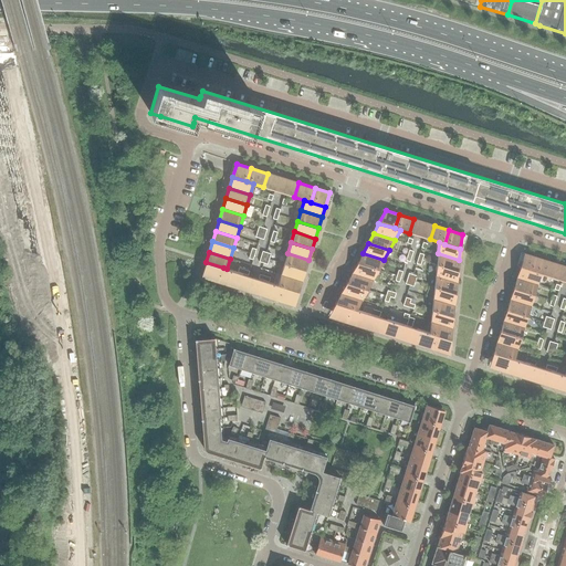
[(287,253),(284,264),(305,271),(308,260),(287,253)]
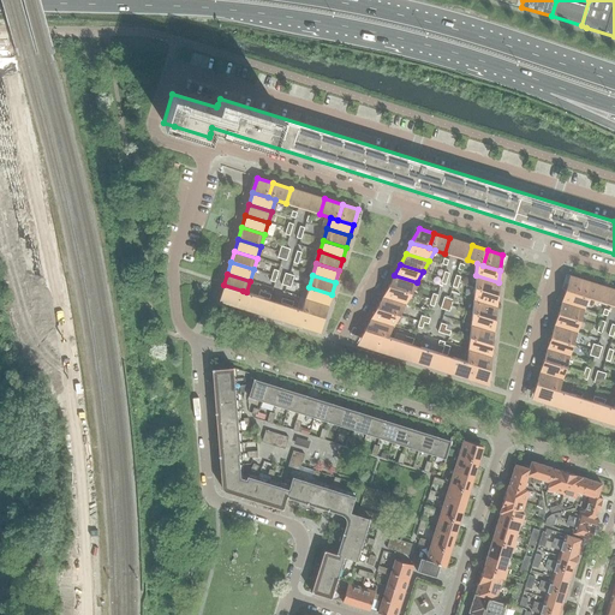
[(394,275),(388,286),(411,293),(417,282),(394,275)]
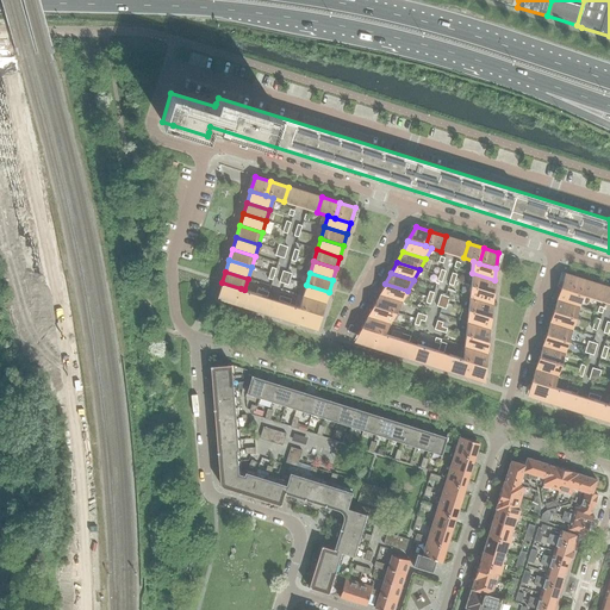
[(471,285),(493,292),(495,280),(472,273),(471,285)]
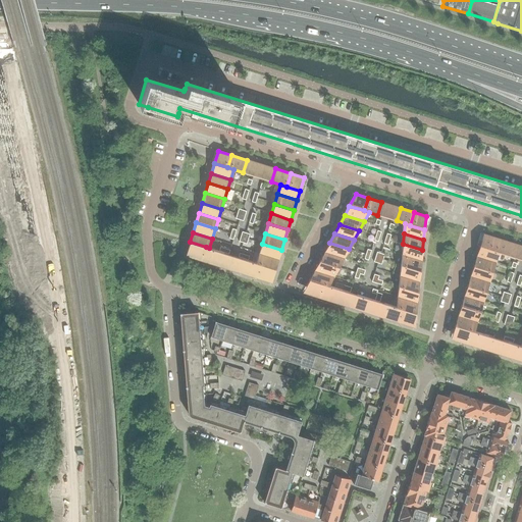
[(498,239),(483,233),(479,246),(493,251),(498,239)]
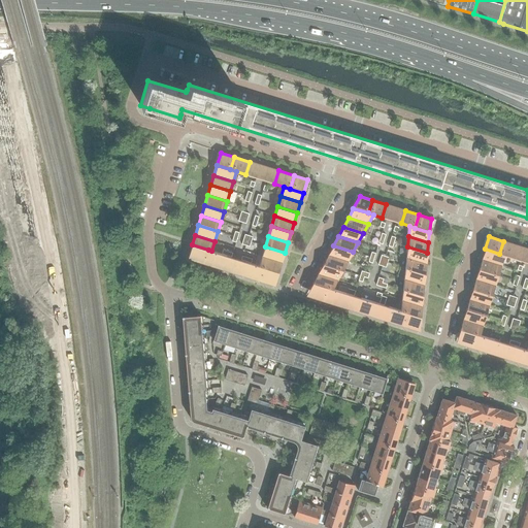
[(503,241),(499,254),(514,259),(518,245),(503,241)]
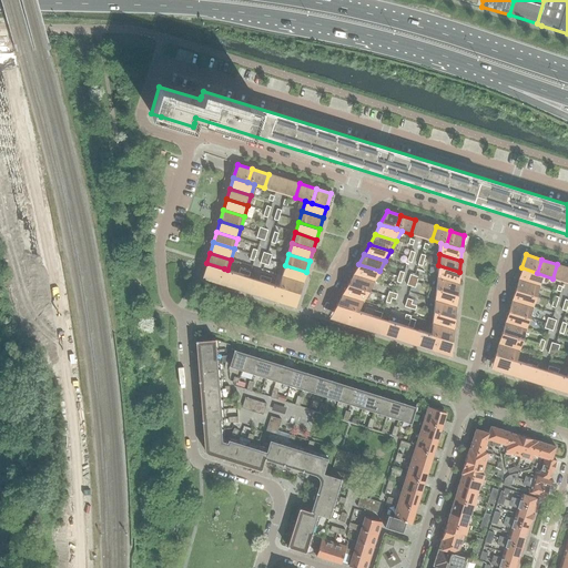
[(220,283),(224,269),(206,263),(202,277),(220,283)]
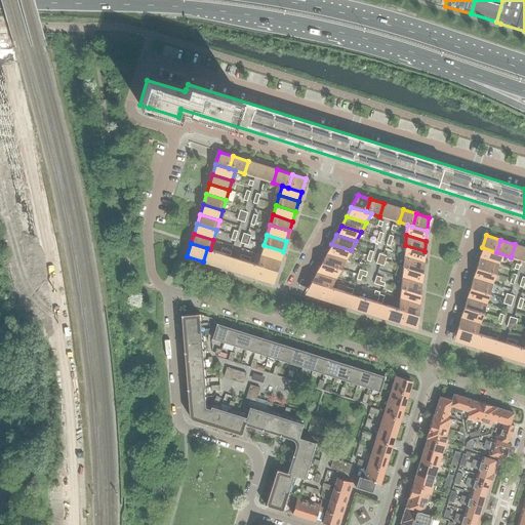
[(351,250),(331,244),(326,253),(346,259),(351,250)]
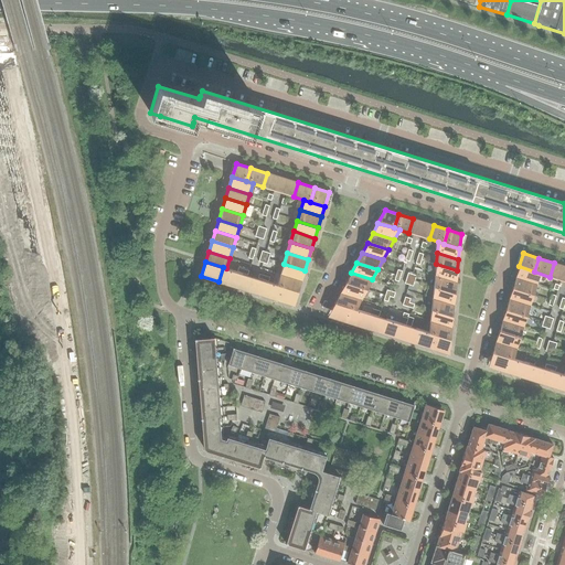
[(305,270),(284,264),(279,274),(301,280),(305,270)]
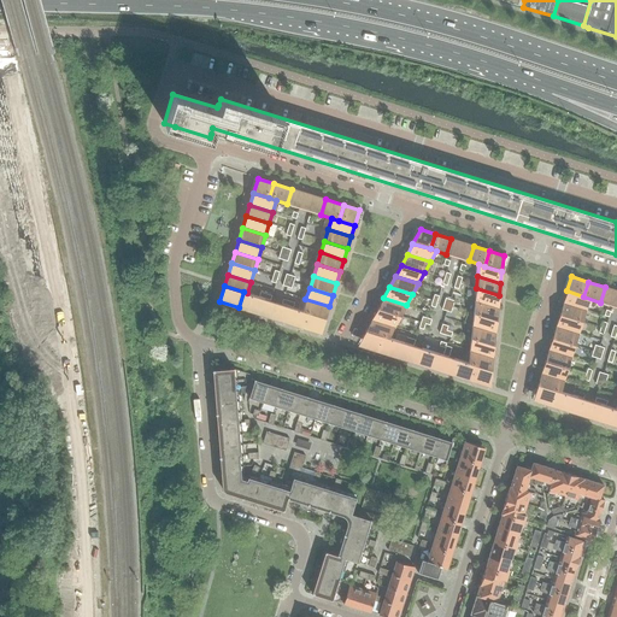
[(498,309),(499,295),(476,288),(475,301),(498,309)]
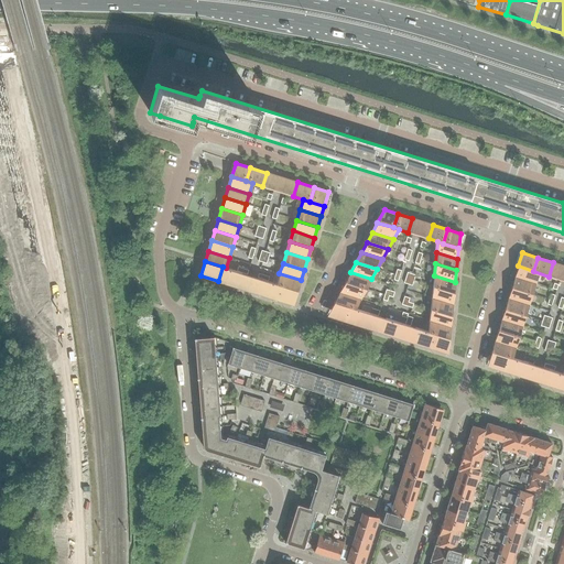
[(226,268),(223,267),(218,281),(234,286),(241,273),(226,268)]
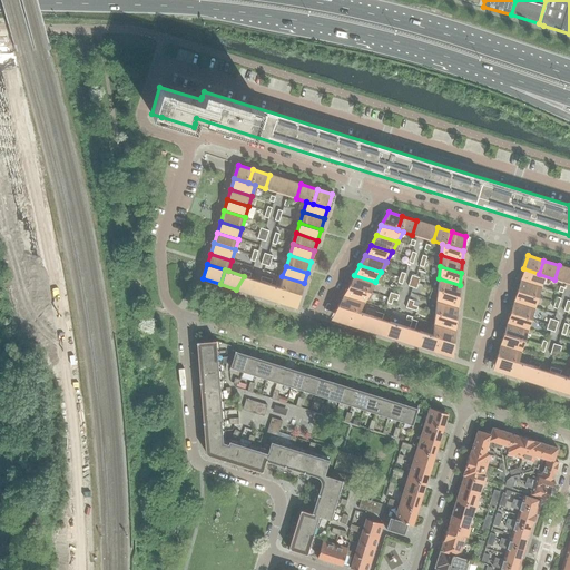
[(544,276),(537,274),(523,269),(520,279),(541,286),(544,276)]
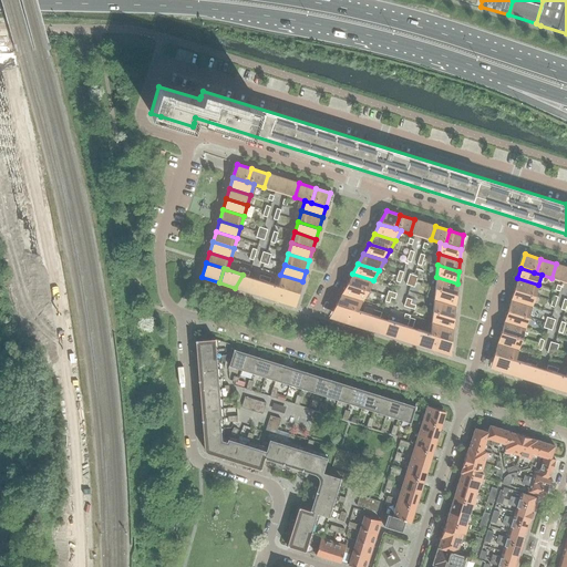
[(352,274),(347,284),(368,290),(373,280),(352,274)]
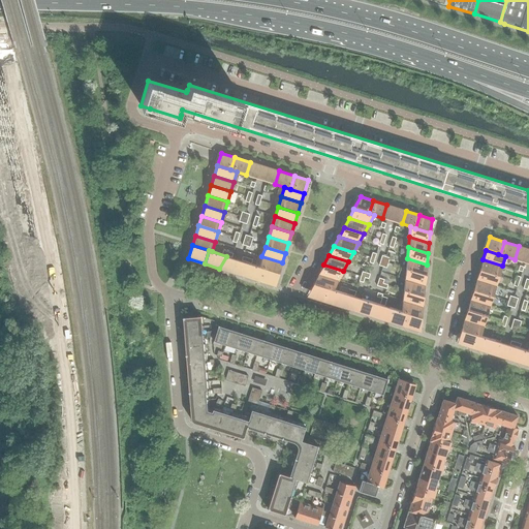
[(259,267),(262,268),(279,273),(282,262),(261,256),(259,267)]
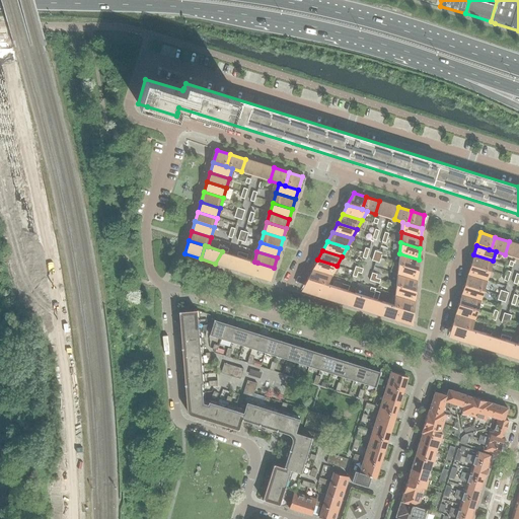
[(397,264),(418,270),(419,260),(399,253),(397,264)]
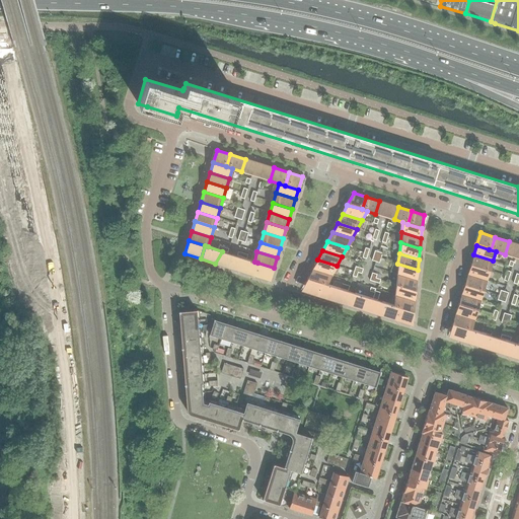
[(493,261),(473,254),(470,265),(490,271),(493,261)]
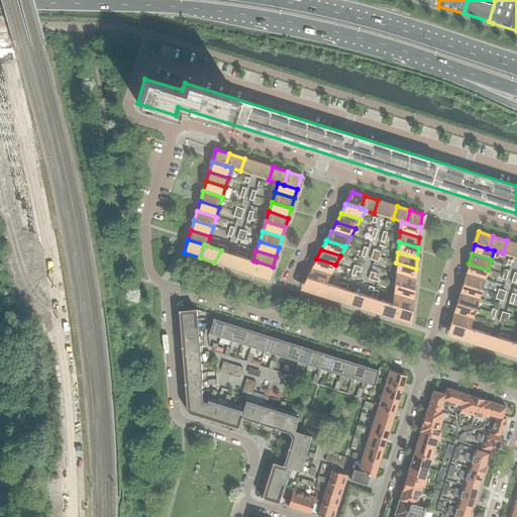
[(236,269),(252,274),(256,262),(253,261),(240,256),(240,257),(236,269)]
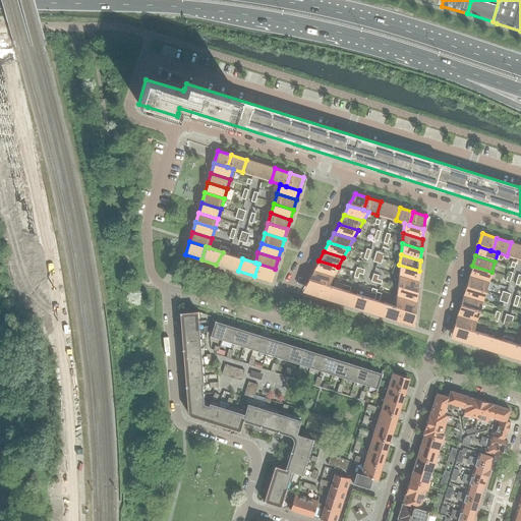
[(338,267),(319,261),(313,270),(333,276),(338,267)]
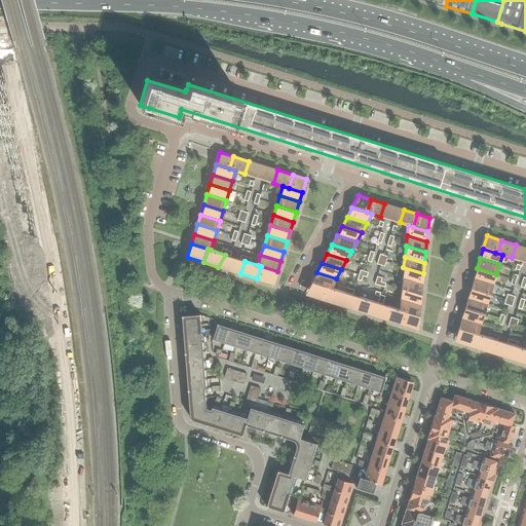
[(277,271),(261,266),(257,278),(273,284),(277,271)]
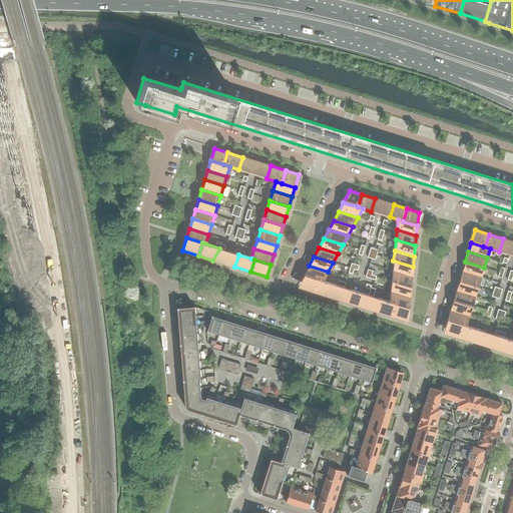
[(412,277),(413,267),(393,261),(392,271),(412,277)]
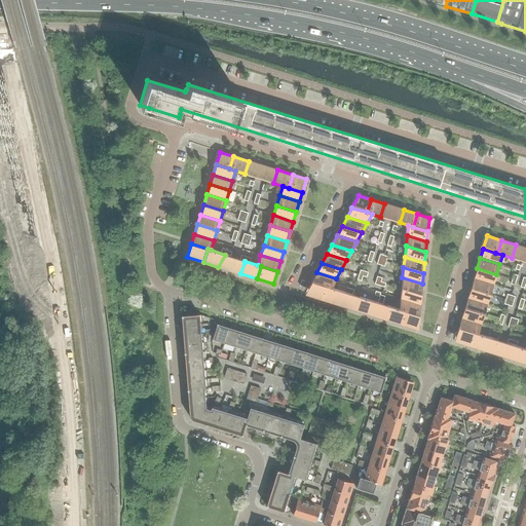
[(493,285),(496,274),(477,268),(474,278),(493,285)]
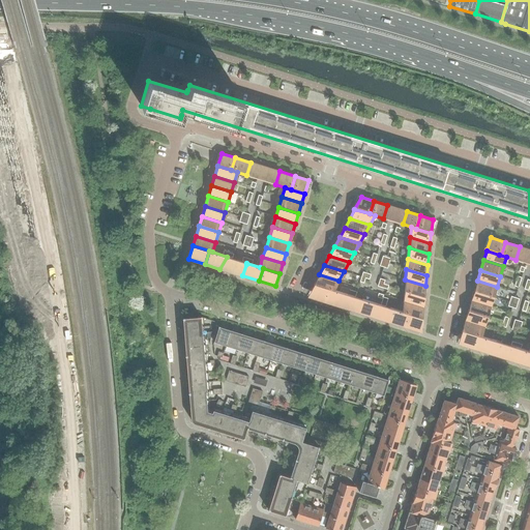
[(314,285),(329,289),(333,291),(333,290),(339,281),(319,274),(314,285)]
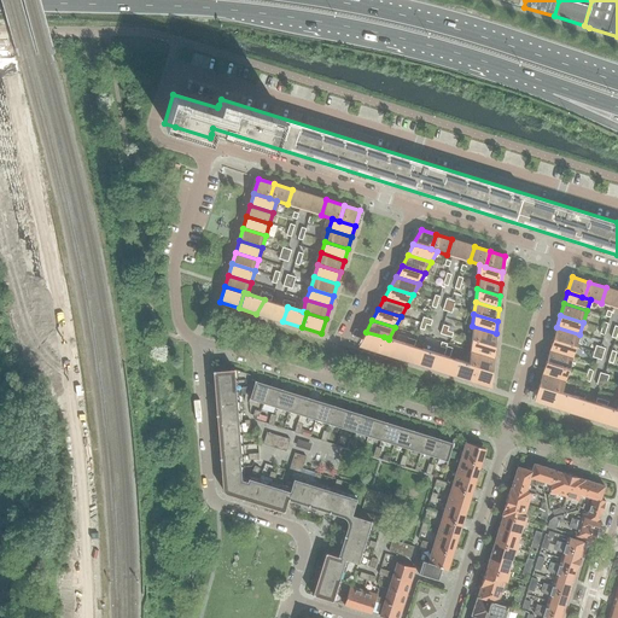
[(471,339),(495,347),(496,333),(472,326),(471,339)]
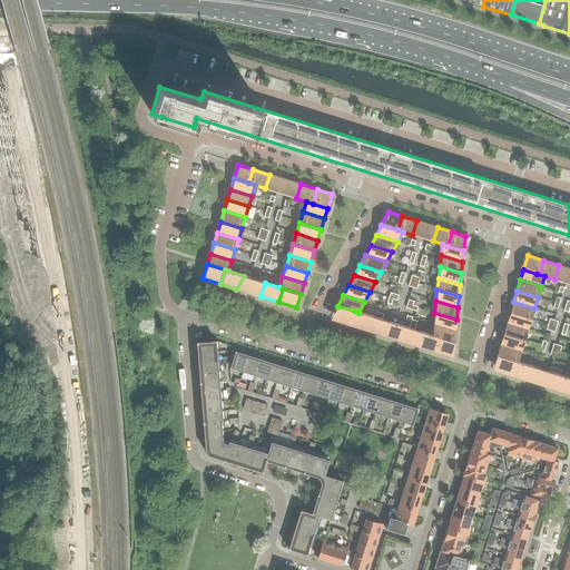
[(534,308),(513,302),(510,312),(531,318),(534,308)]
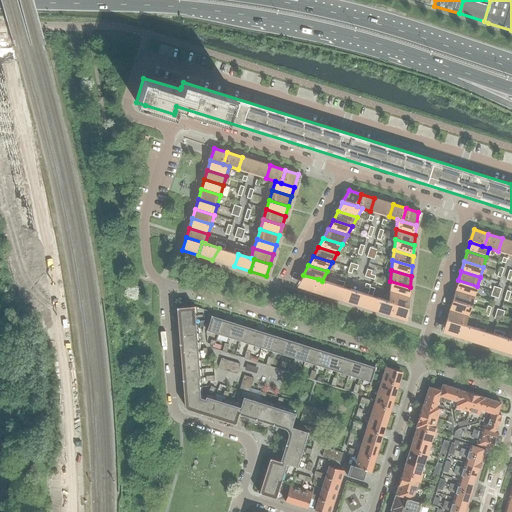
[(314,291),(318,279),(303,275),(296,286),(314,291)]
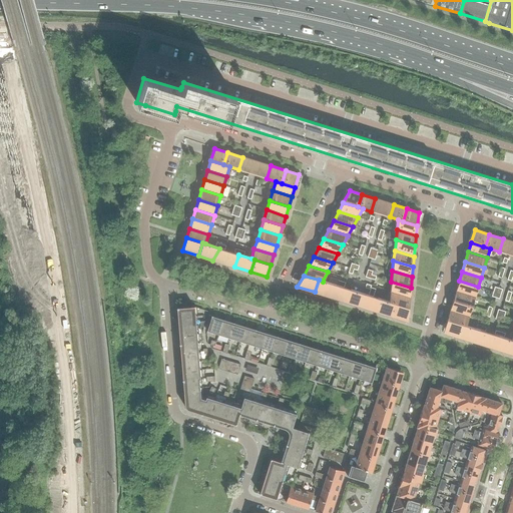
[(319,280),(315,292),(330,297),(336,286),(336,285),(323,281),(323,282),(319,280)]
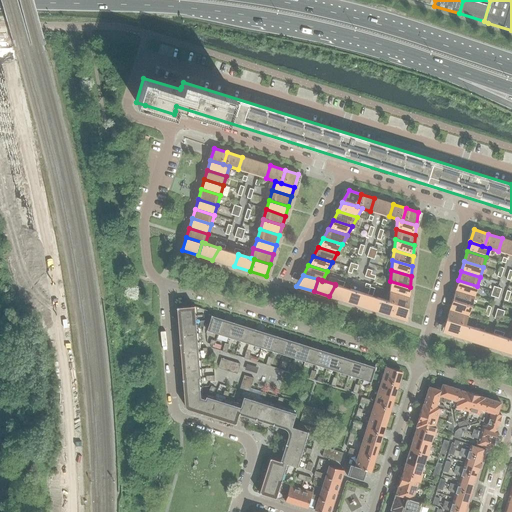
[(474,296),(477,286),(458,280),(454,290),(474,296)]
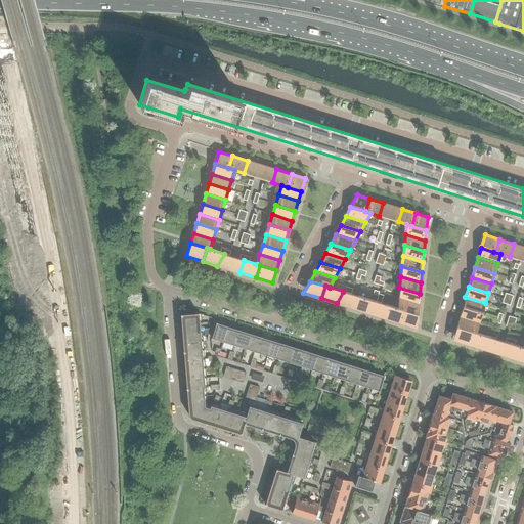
[(418,304),(420,294),(399,288),(398,298),(418,304)]
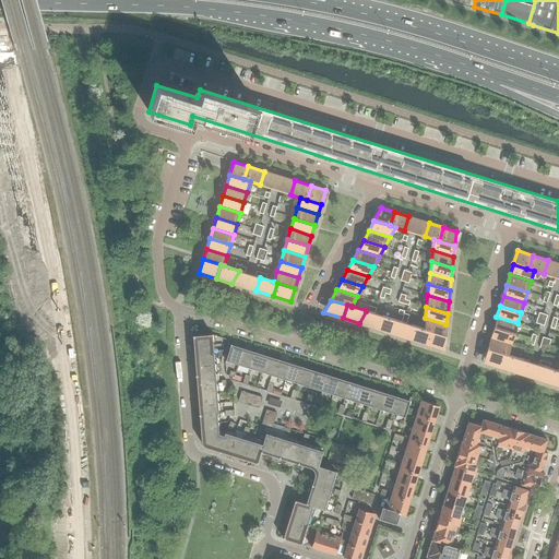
[(378,330),(393,334),(401,321),(382,316),(378,330)]
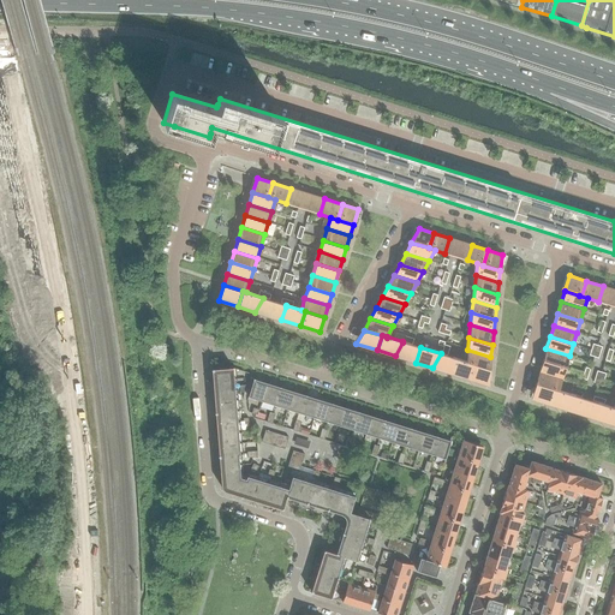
[(569,356),(545,348),(542,360),(566,368),(569,356)]
